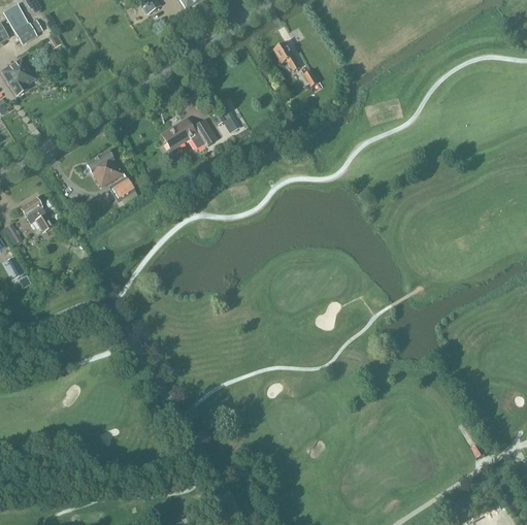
[(142,0),(150,11),(161,5),(158,0),(142,0)]
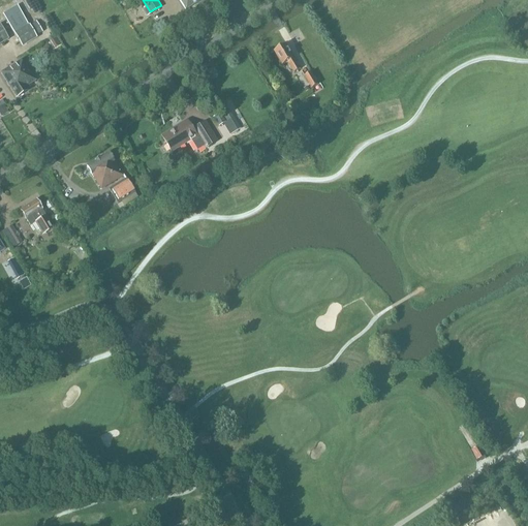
[(19,3),(4,11),(14,29),(23,43),(36,35),(36,34),(42,29),(37,19),(30,23),(19,3)]
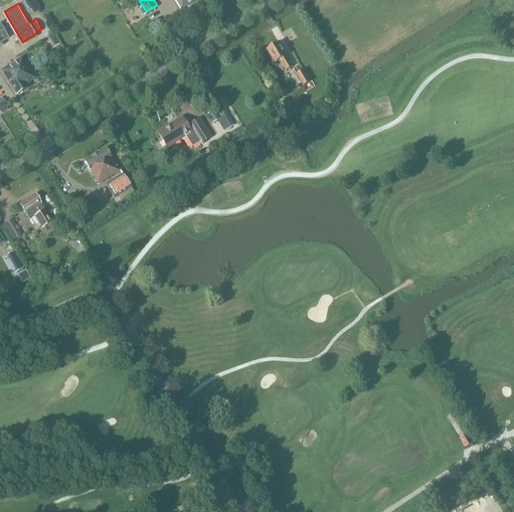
[(0,40),(9,35),(1,21),(0,21),(0,40)]
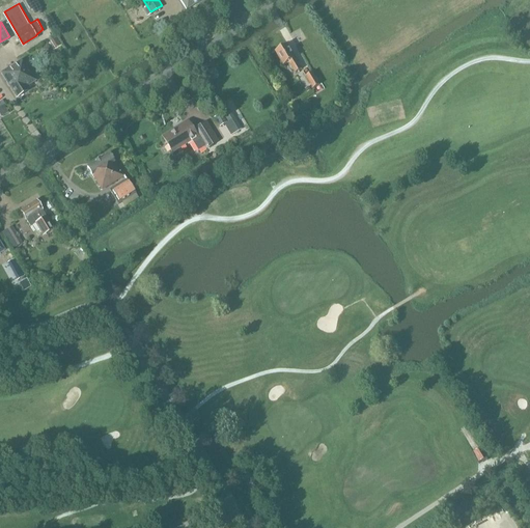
[(276,47),(285,63),(289,60),(296,71),(302,66),(286,40),(276,47)]
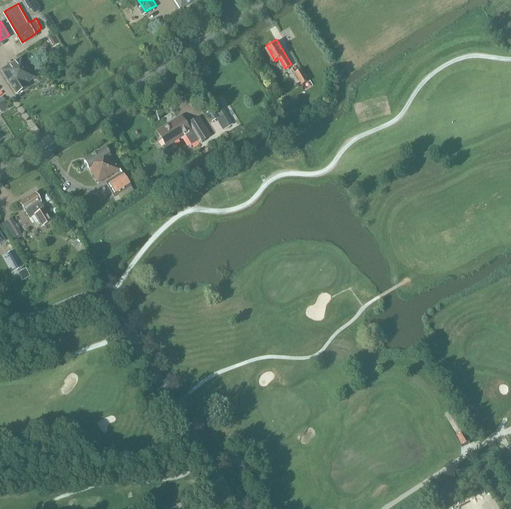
[(35,75),(22,55),(2,68),(17,91),(27,85),(25,81),(35,75)]
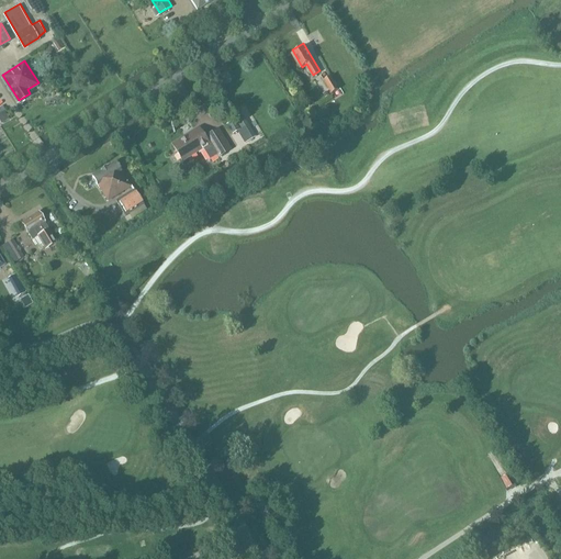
[(333,91),(340,87),(332,74),(324,78),(333,91)]
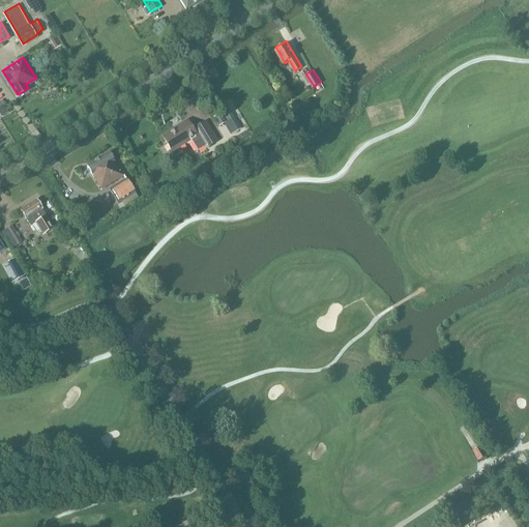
[(0,110),(3,115),(10,111),(5,103),(0,106),(0,110)]
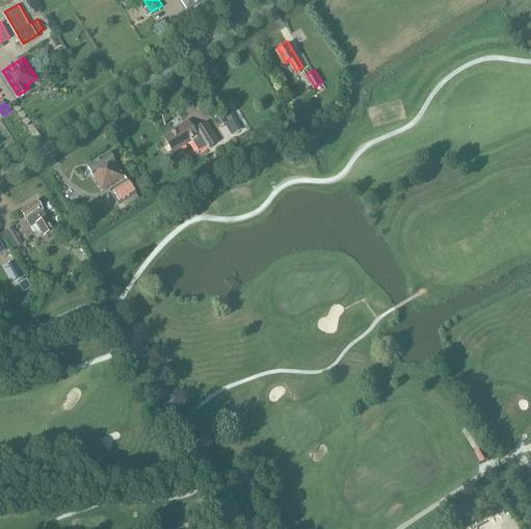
[(230,120),(236,115),(231,106),(223,110),(230,120)]
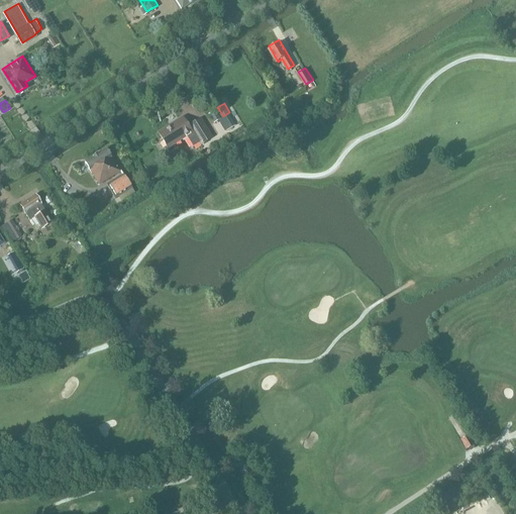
[(212,116),(215,121),(221,117),(218,112),(212,116)]
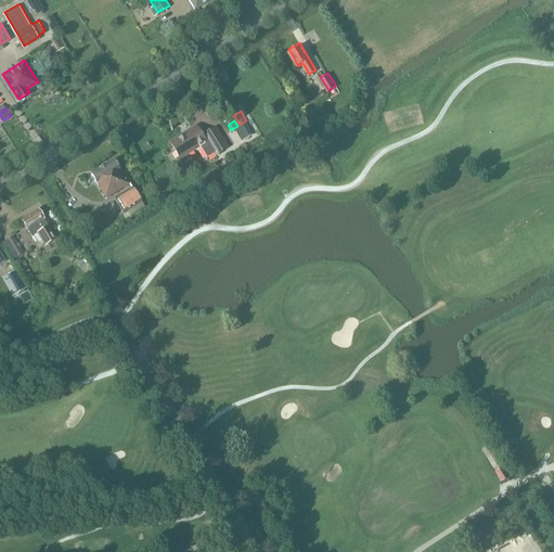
[(253,133),(246,120),(240,125),(235,127),(242,140),(253,133)]
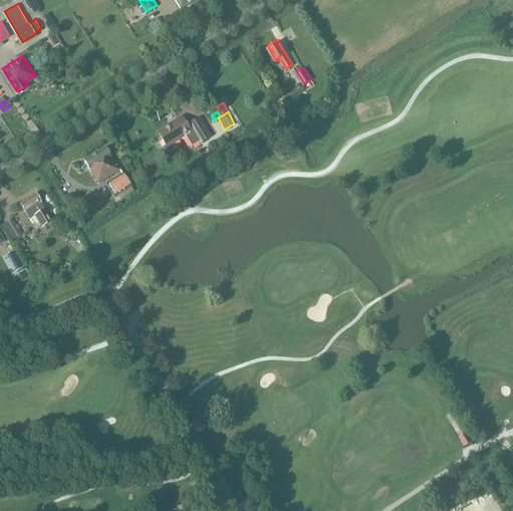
[(168,146),(192,131),(182,114),(158,130),(168,146)]
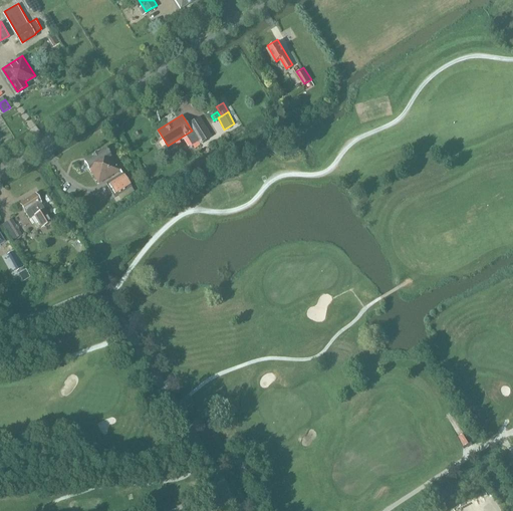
[(201,143),(212,136),(200,115),(190,122),(194,131),(188,135),(193,143),(199,140),(201,143)]
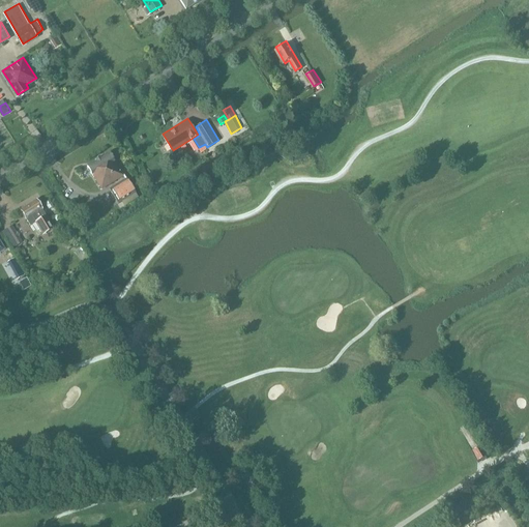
[(88,164),(103,187),(124,174),(110,150),(88,164)]
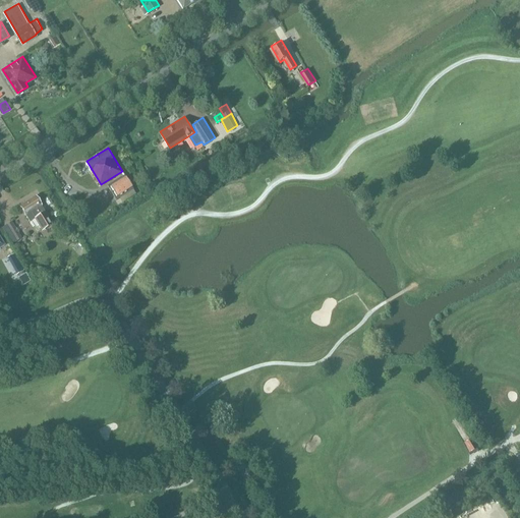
[(118,195),(133,186),(126,175),(111,185),(118,195)]
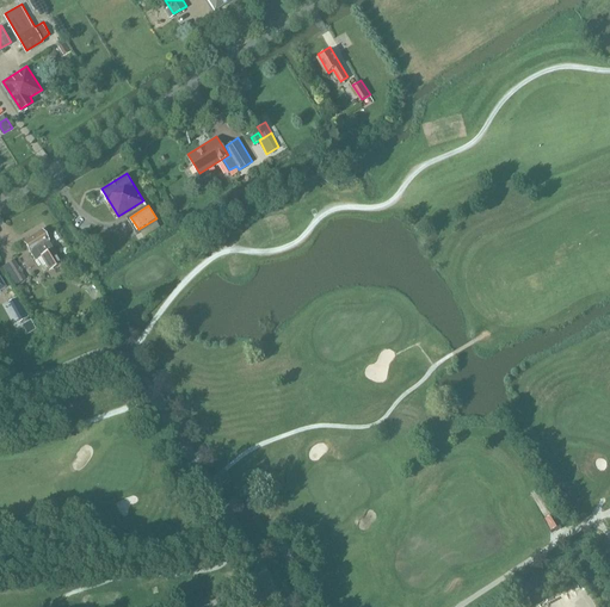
[(24,239),(31,252),(36,258),(42,254),(50,270),(63,260),(43,228),(24,239)]
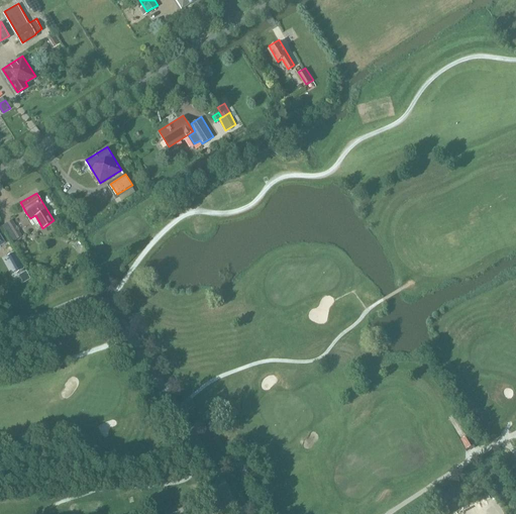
[(7,221),(17,237),(22,234),(12,217),(7,221)]
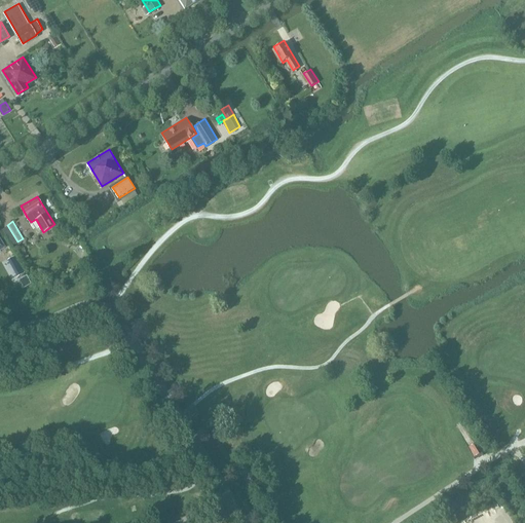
[(19,274),(26,270),(16,254),(9,257),(19,274)]
